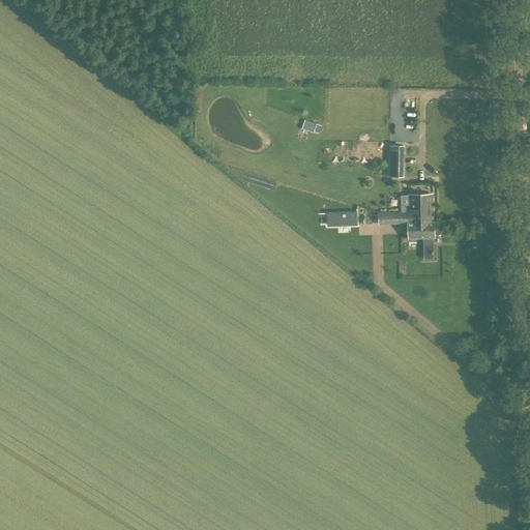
[(318,122),(320,115),(307,112),(305,119),(318,122)]
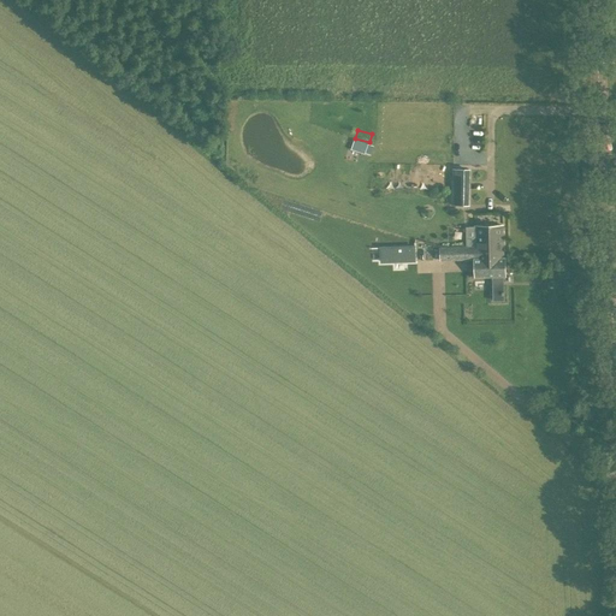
[(368,144),(355,140),(351,149),(365,154),(368,144)]
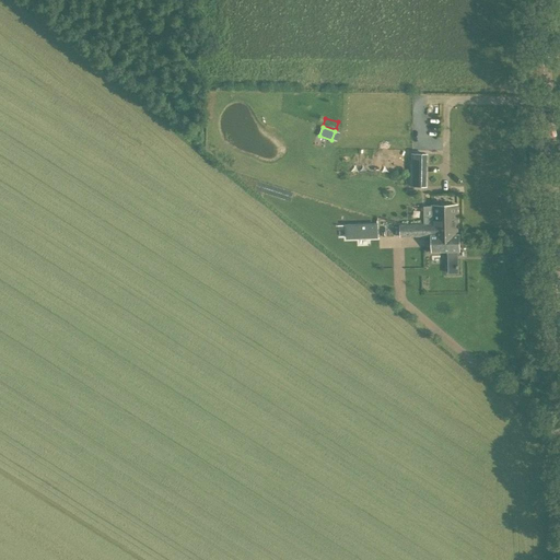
[(427,186),(428,154),(411,154),(410,186),(427,186)]
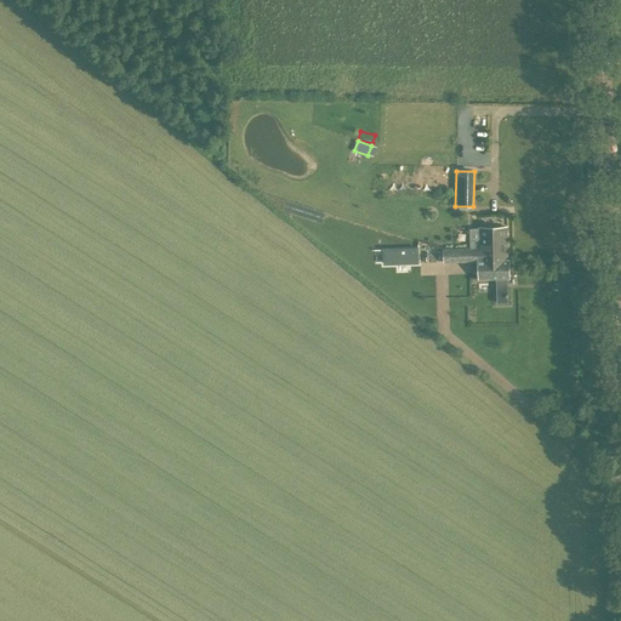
[(479,263),(510,262),(510,261),(507,261),(507,228),(480,228),(480,249),(444,249),(444,262),(479,261),(479,263)]
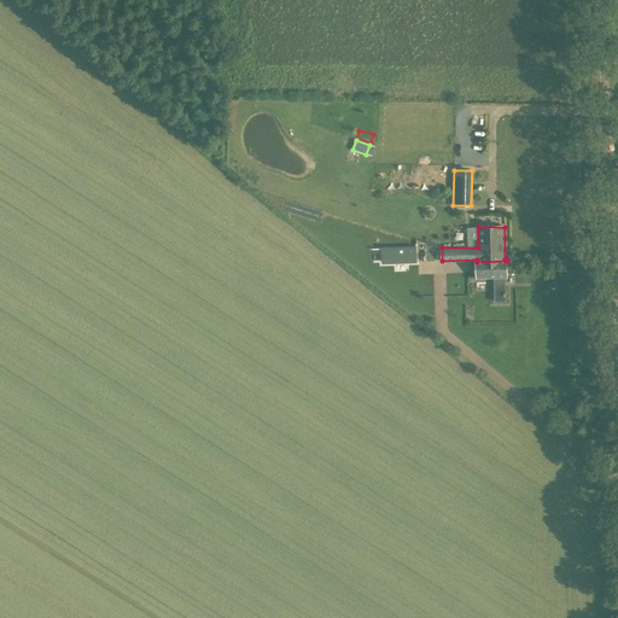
[(382,249),(382,266),(418,264),(417,248),(382,249)]
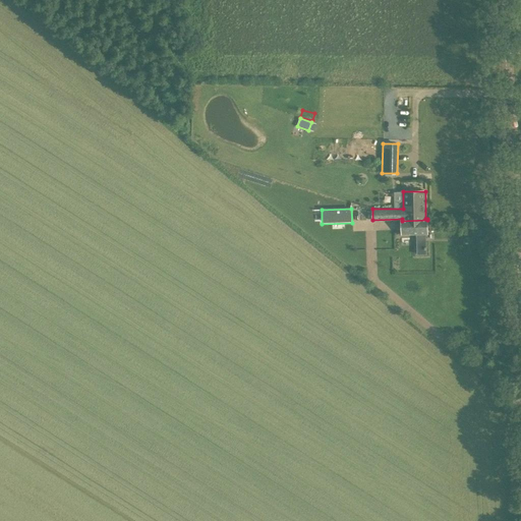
[(426,234),(427,234),(427,220),(402,221),(402,234),(416,234),(416,239),(426,238),(426,234)]
